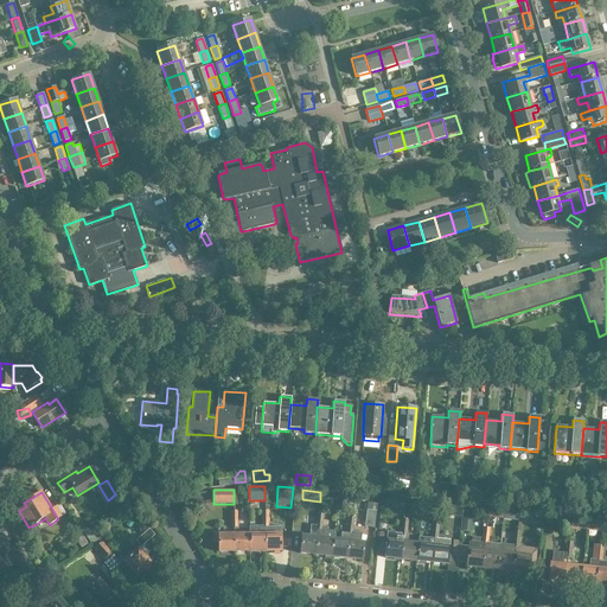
[(346,512),(347,494),(337,492),(336,511),(346,512)]
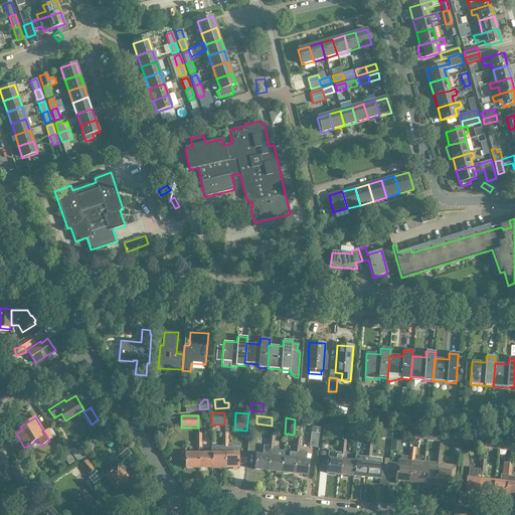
[(376,439),(391,441),(393,431),(377,428),(376,439)]
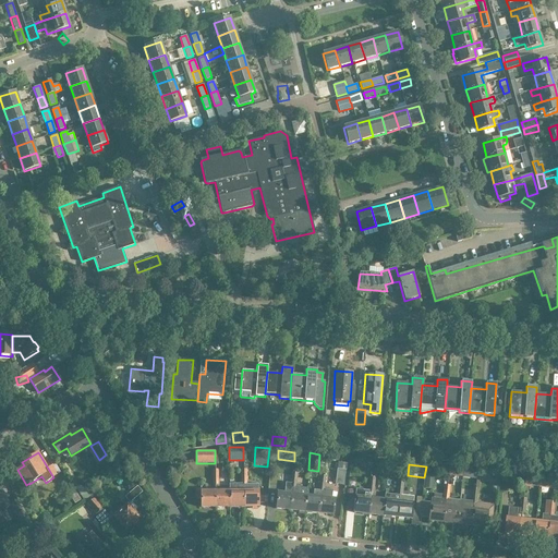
[(343,485),(346,470),(337,469),(335,484),(343,485)]
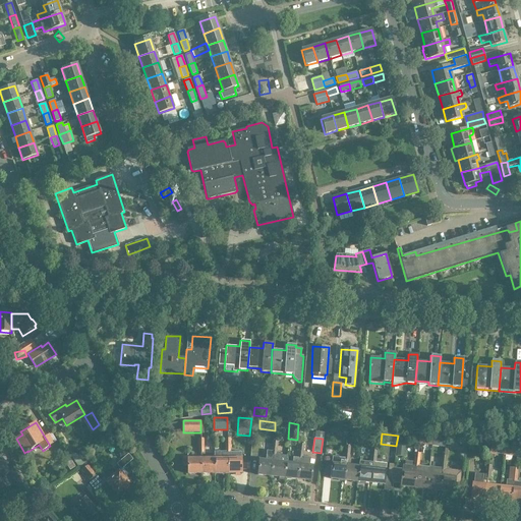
[(404,457),(406,441),(398,440),(396,456),(404,457)]
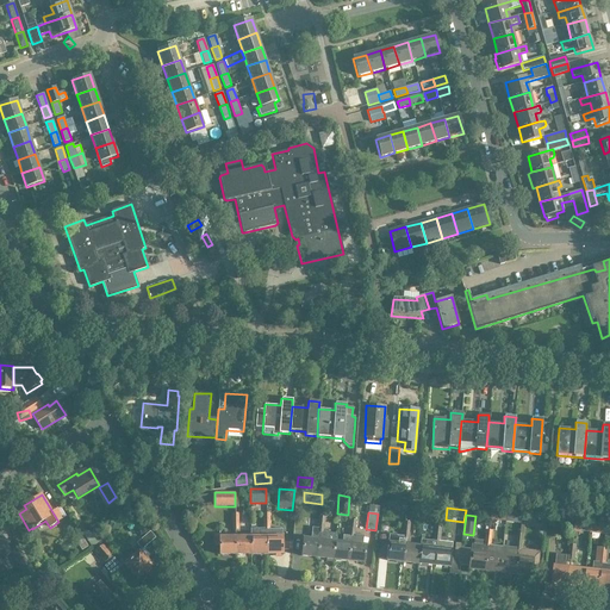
[(269,530),(269,522),(263,522),(263,530),(259,530),(259,536),(250,537),(251,555),(267,555),(266,536),(266,530),(269,530)]
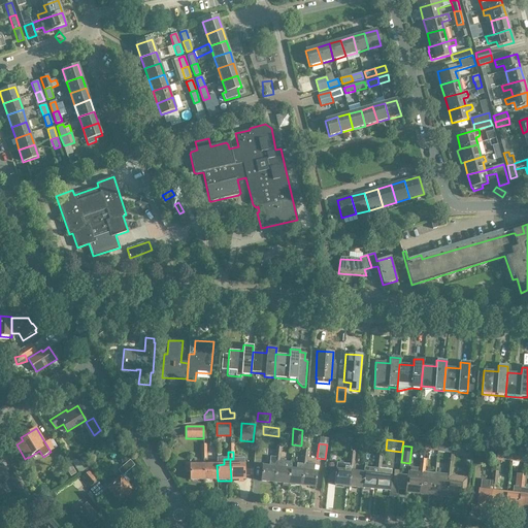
[(261,482),(274,484),(275,473),(276,462),(279,462),(279,461),(281,456),(274,455),(274,458),(270,457),(269,467),(262,466),(261,482)]
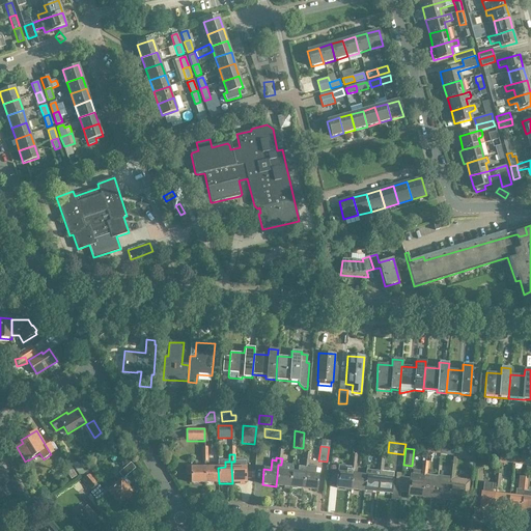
[(289,487),(303,488),(305,467),(308,467),(308,465),(308,460),(303,460),(302,467),(299,467),(298,473),(290,472),(289,487)]
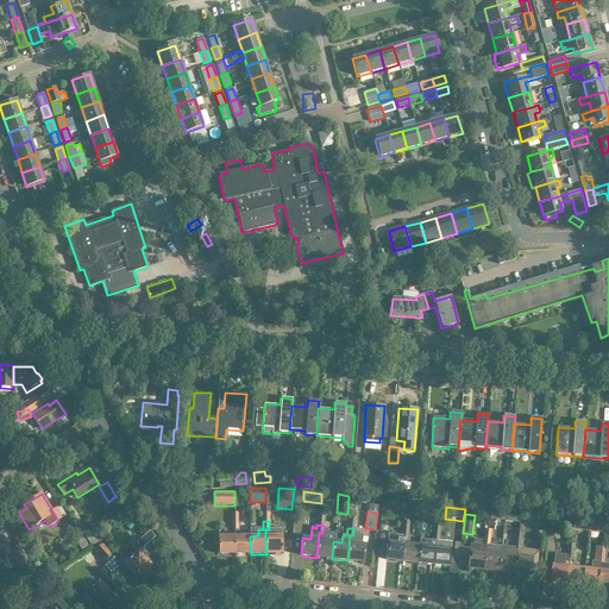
[(87,540),(96,533),(93,529),(90,531),(85,529),(81,532),(87,540)]
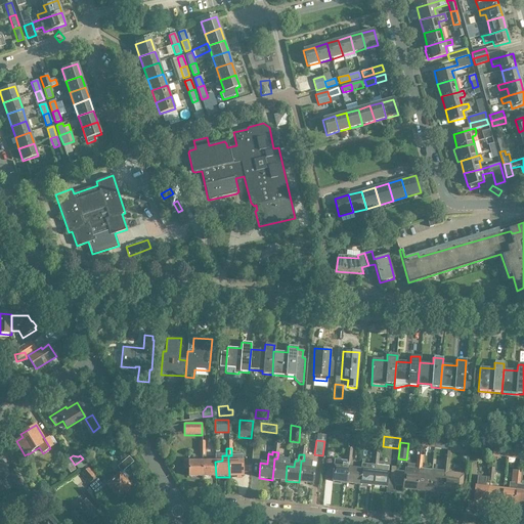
[(117,467),(121,473),(111,481),(107,477),(102,481),(106,485),(107,485),(118,497),(119,498),(123,495),(122,493),(130,487),(124,480),(130,476),(124,469),(133,462),(128,456),(117,467)]
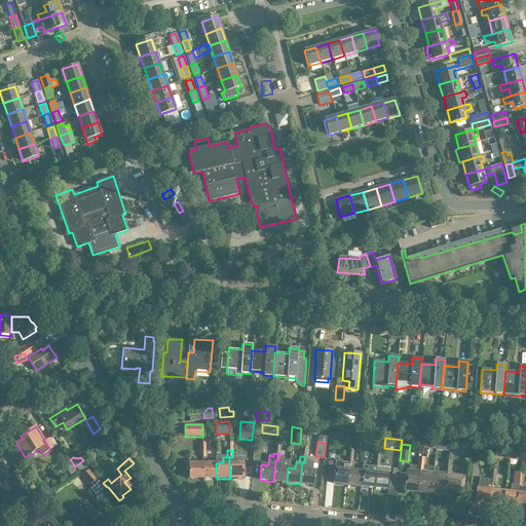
[(236,458),(236,462),(229,462),(230,479),(243,478),(243,458),(236,458)]
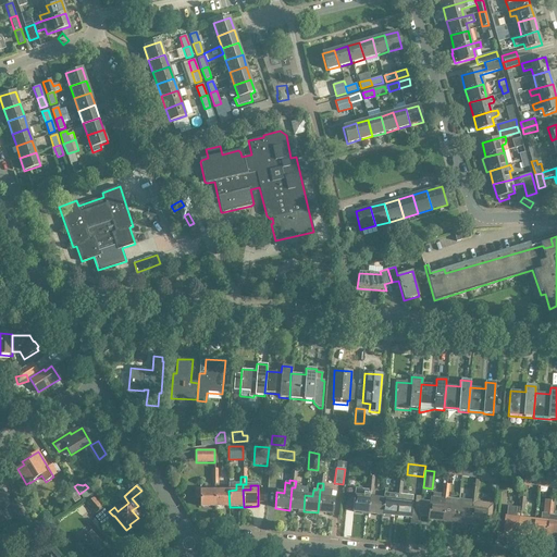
[(291,499),(289,510),(304,511),(305,495),(306,487),(295,486),(295,487),(292,487),(291,499)]
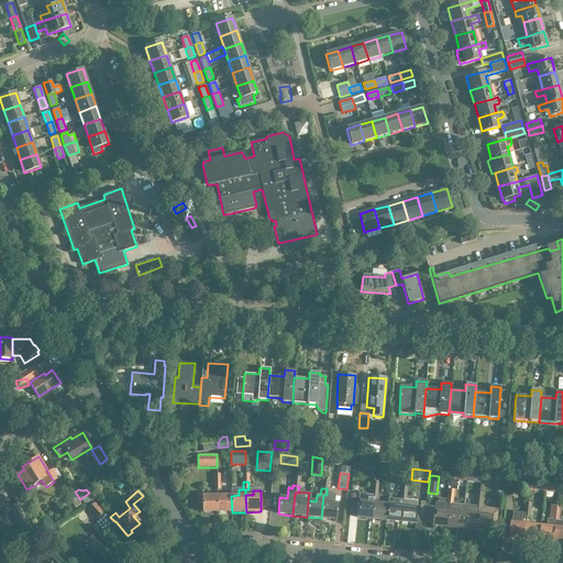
[(323,495),(321,518),(337,520),(338,504),(334,503),(335,495),(327,493),(327,495),(323,495)]
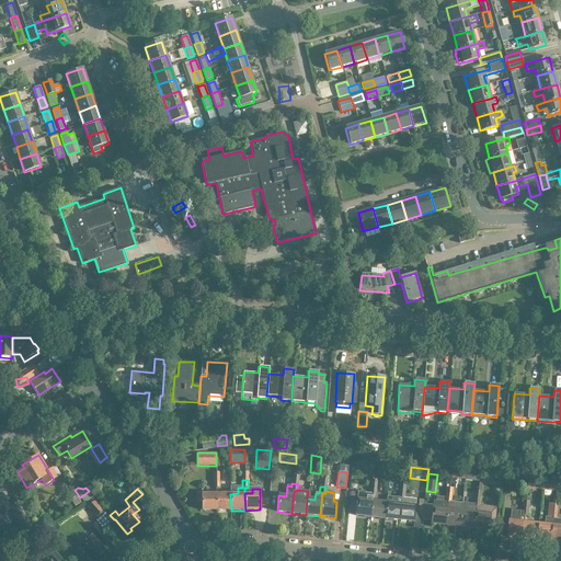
[(6,504),(8,503),(1,492),(0,492),(0,508),(2,514),(9,510),(6,504)]
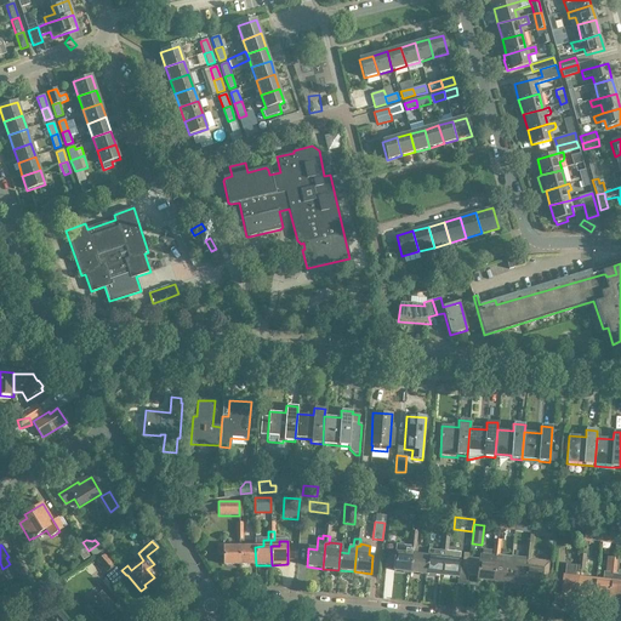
[(477,580),(493,582),(495,564),(496,557),(499,557),(500,548),(494,548),(495,545),(489,547),(491,551),(494,550),(493,556),(479,554),(477,580)]
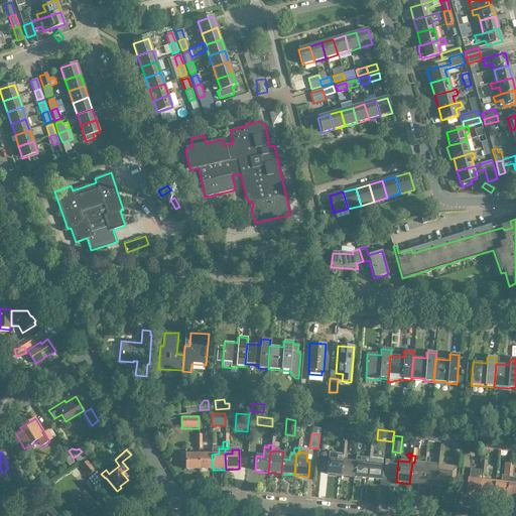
[(179,463),(185,463),(185,470),(199,470),(199,455),(179,455),(179,463)]
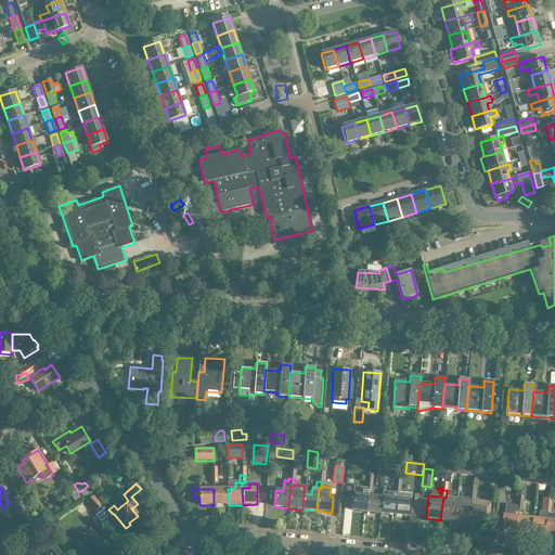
[(228,489),(214,489),(214,505),(229,505),(228,489)]
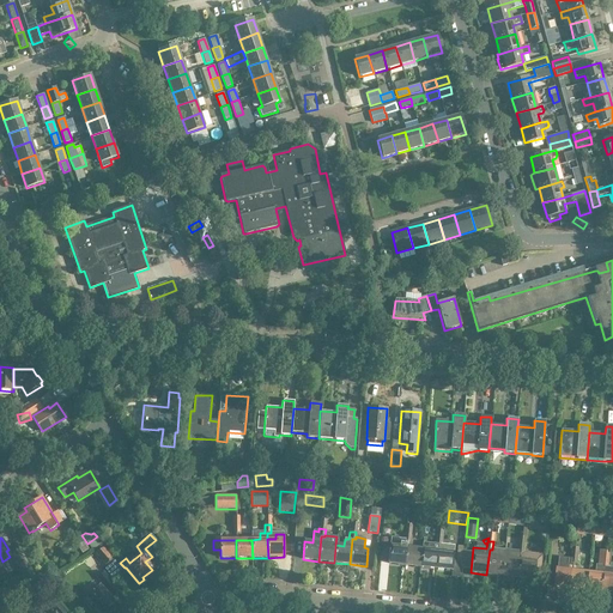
[(423,542),(422,550),(420,568),(436,569),(437,551),(438,544),(436,544),(423,542)]
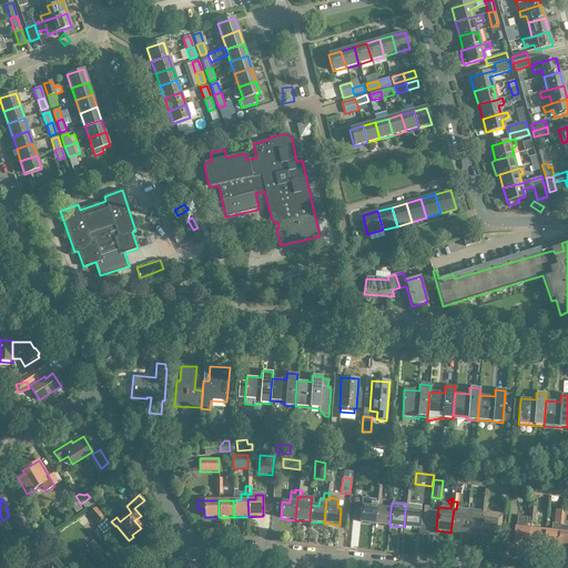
[(409,505),(406,504),(405,510),(404,527),(418,528),(421,506),(409,505)]
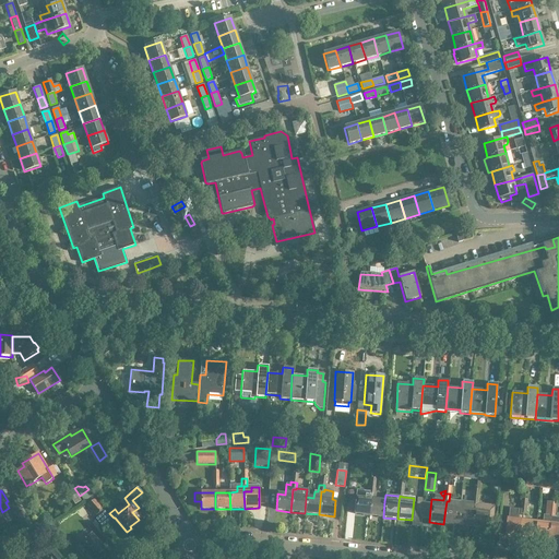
[(477,498),(477,497),(473,497),(473,496),(471,496),(471,501),(473,501),(472,503),(461,502),(460,509),(458,525),(472,526),(475,504),(477,504),(478,498),(477,498)]
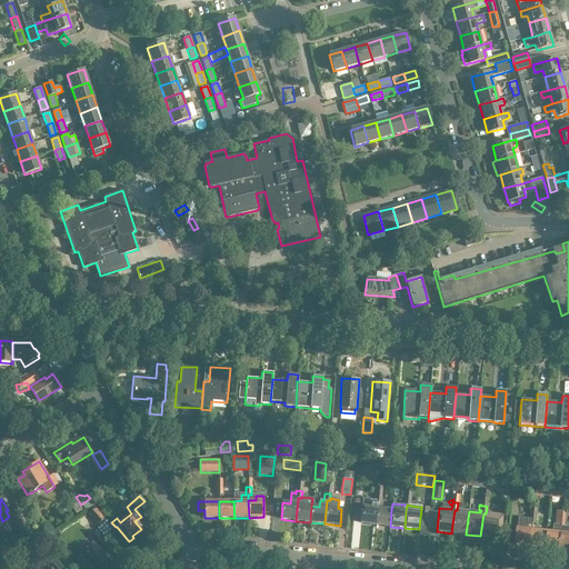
[(105,537),(113,530),(109,525),(106,521),(93,506),(86,511),(103,536),(105,537)]
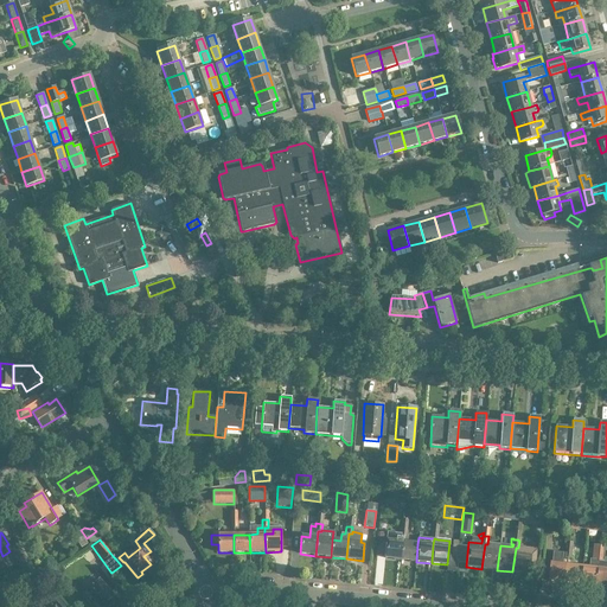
[(385,558),(401,560),(402,543),(387,541),(385,558)]
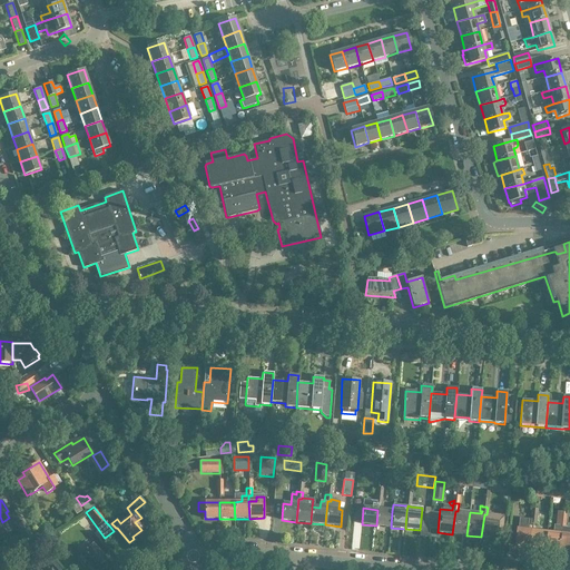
[(9,514),(10,518),(28,547),(35,543),(31,538),(32,537),(18,510),(9,514)]
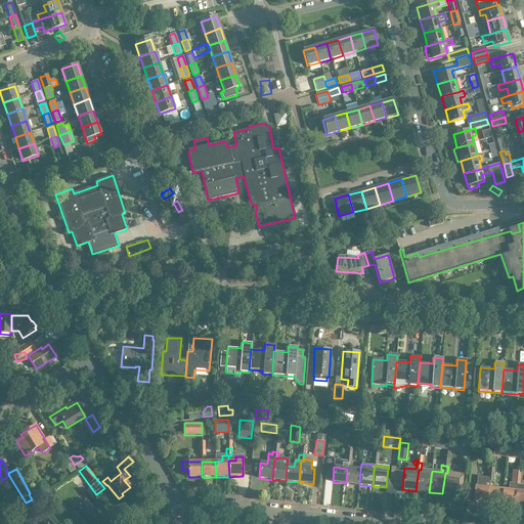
[(346,483),(359,485),(360,470),(347,469),(346,483)]
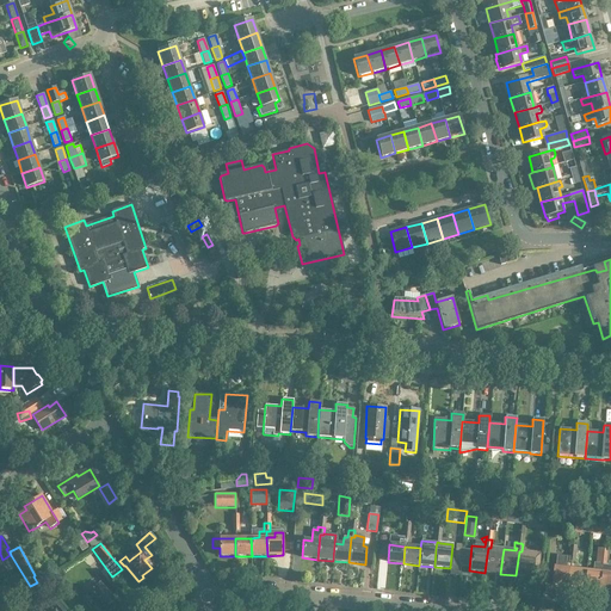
[(519,551),(516,575),(532,578),(534,562),(539,563),(541,554),(522,551),(519,551)]
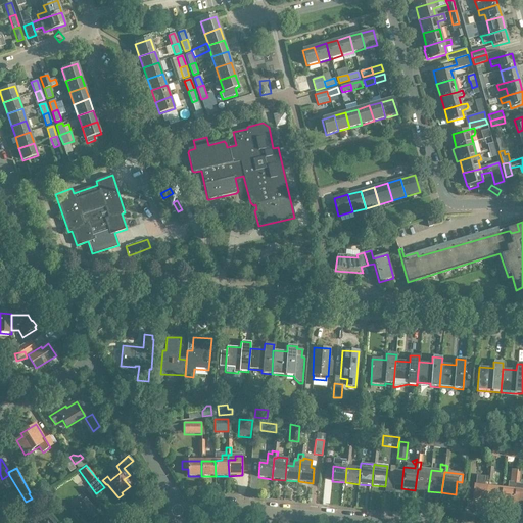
[(492,481),(493,474),(488,474),(488,479),(485,479),(485,476),(477,476),(476,485),(475,485),(474,501),(487,503),(489,481),(490,481),(492,481)]
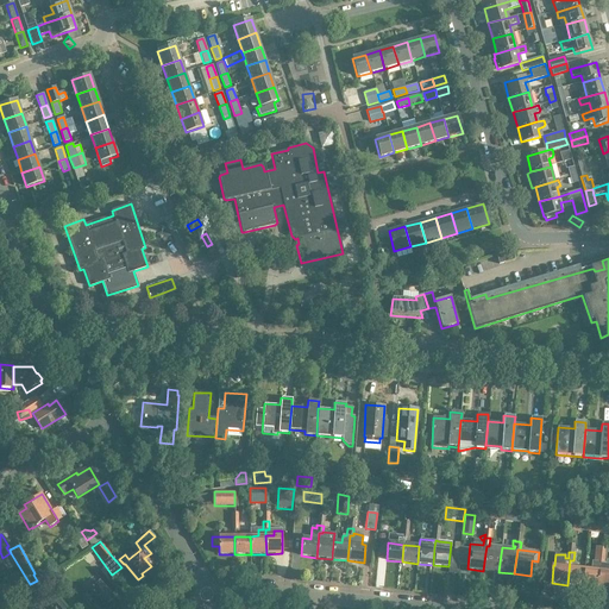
[(485,553),(483,571),(498,572),(501,554),(485,553)]
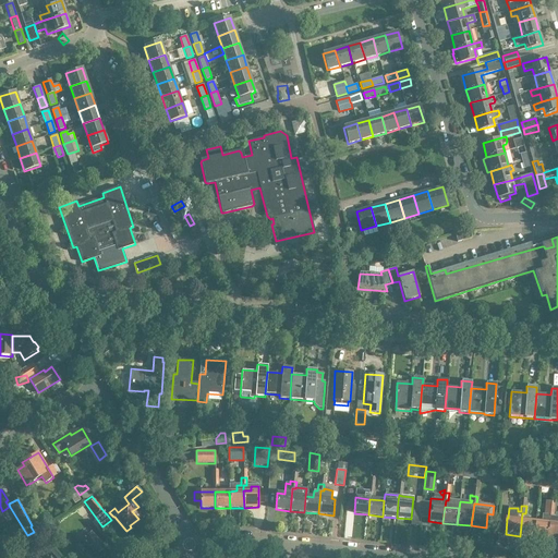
[(79,514),(83,521),(89,516),(84,509),(79,514)]
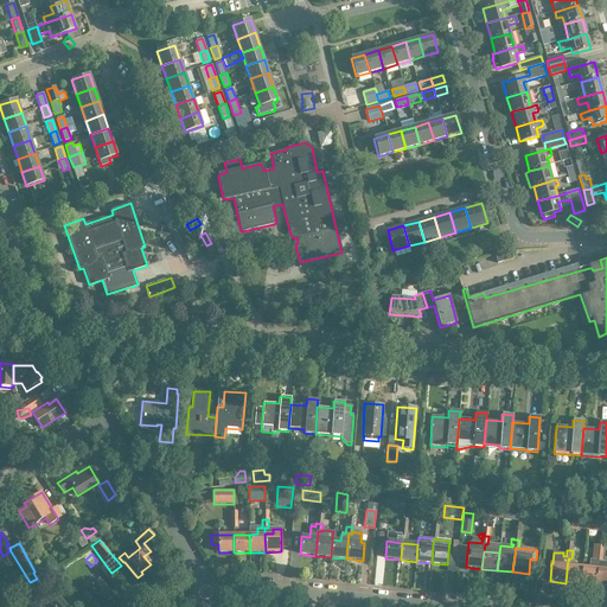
[(566,583),(581,585),(583,567),(569,566),(569,558),(568,558),(566,583)]
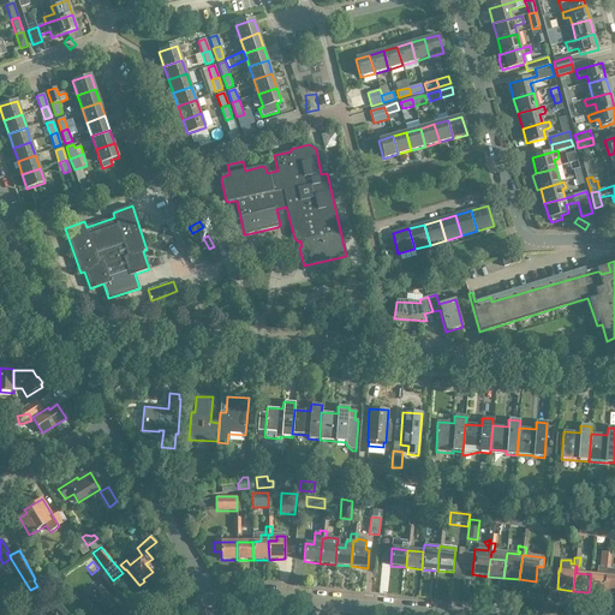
[(589,592),(605,595),(608,569),(604,568),(599,568),(598,575),(591,574),(589,592)]
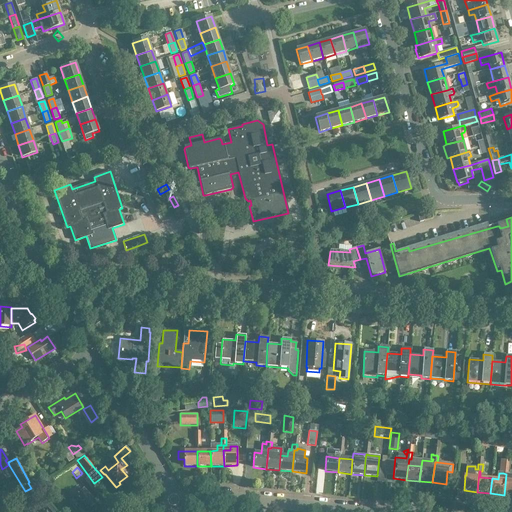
[(94,499),(100,494),(87,478),(81,482),(94,499)]
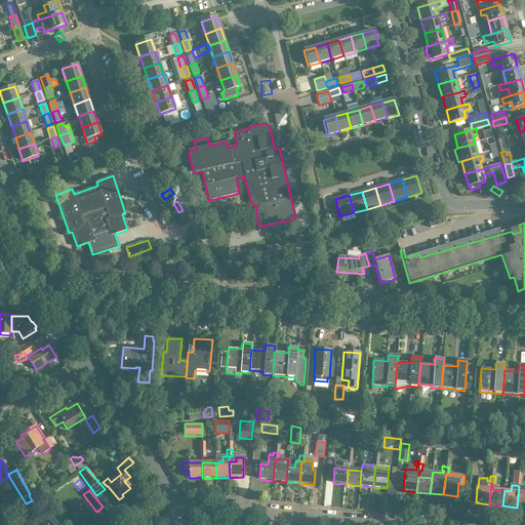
[(81,524),(92,524),(97,521),(94,518),(97,515),(86,501),(72,514),(81,524)]
